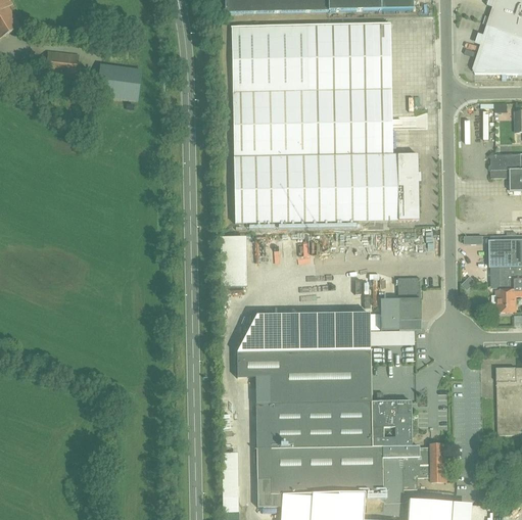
[(0,36),(19,25),(7,5),(11,2),(10,0),(0,0),(0,36)]
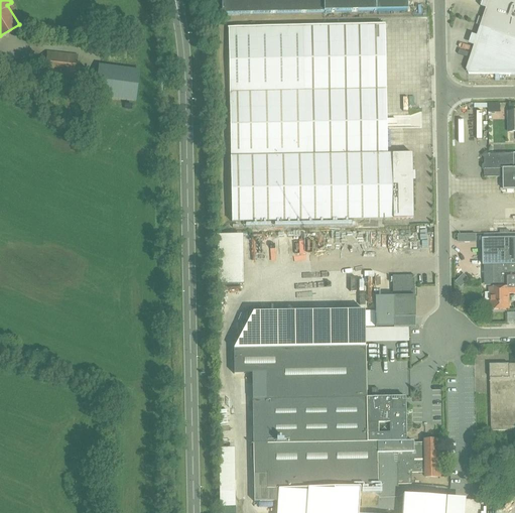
[(220,0),(221,11),(375,9),(406,8),(405,0),(220,0)]
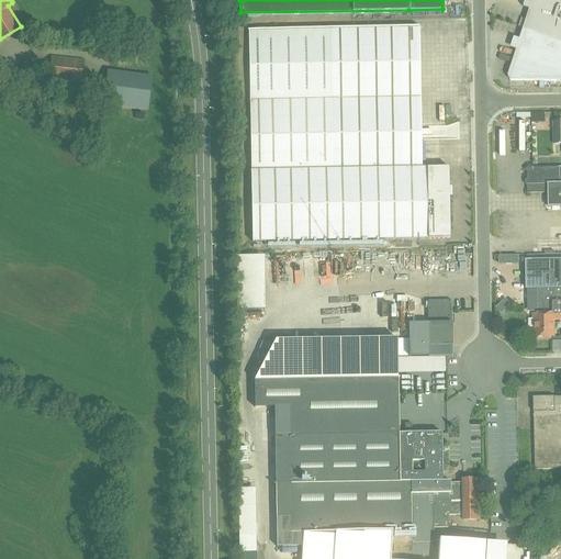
[(525,0),(524,4),(529,6),(507,73),(509,78),(560,78),(560,0),(525,0)]
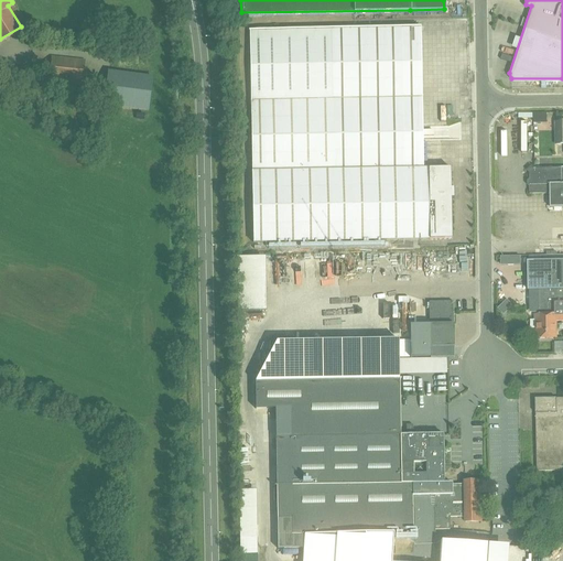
[(250,98),(253,239),(452,236),(451,165),(428,165),(422,166),(403,166),(401,24),(334,25),(249,27),(250,98)]
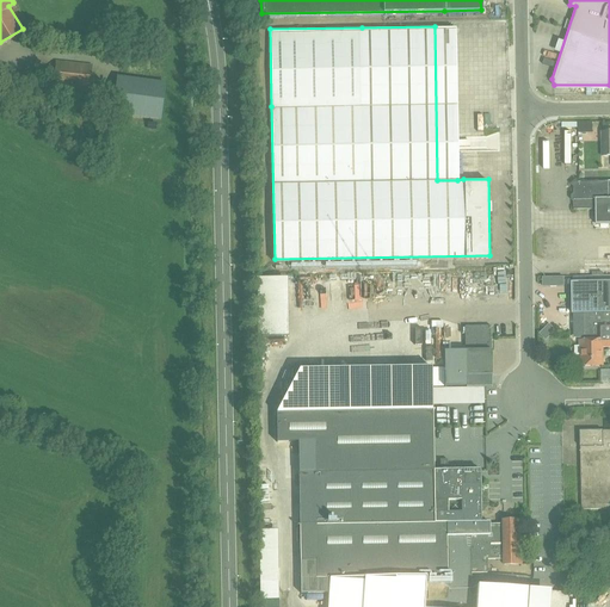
[(91,62),(55,59),(53,86),(87,90),(91,62)]
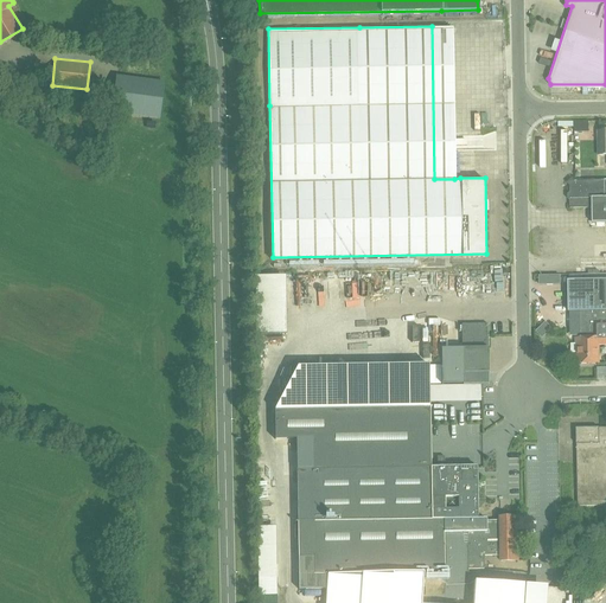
[(163,79),(115,74),(110,110),(158,116),(163,79)]
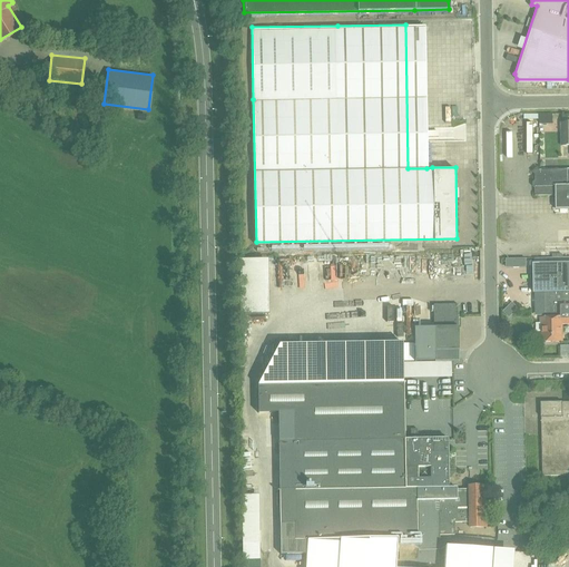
[(552,121),(552,111),(539,111),(539,121),(552,121)]
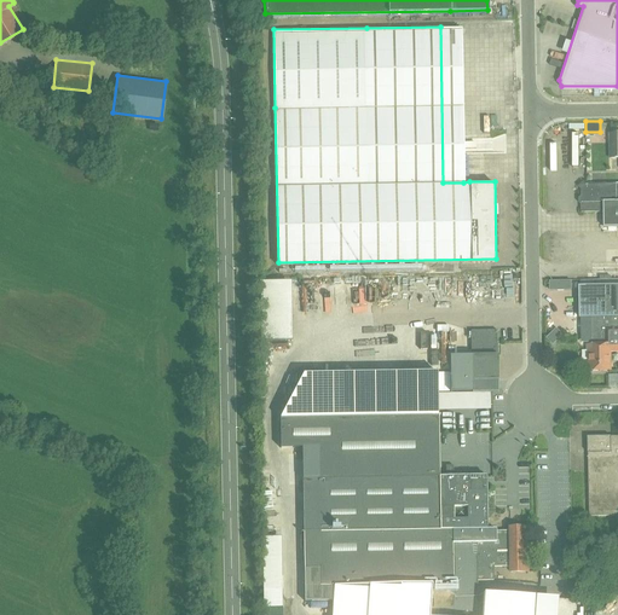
[(617,179),(616,180),(585,180),(583,179),(578,184),(581,186),(581,209),(604,209),(604,224),(617,224),(617,179)]
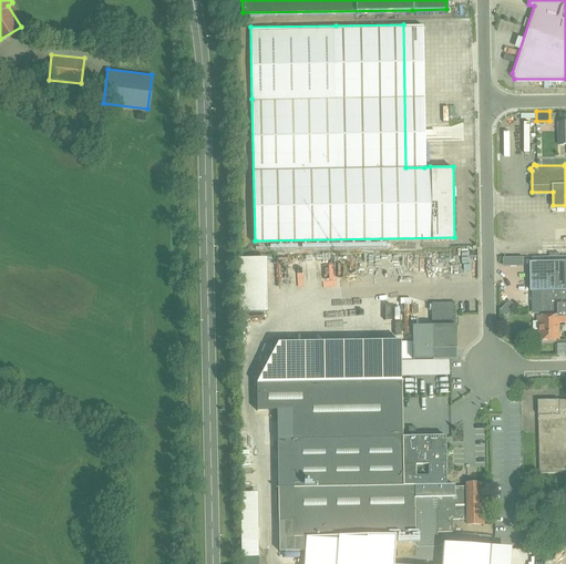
[(263,255),(237,255),(237,300),(263,300),(263,255)]
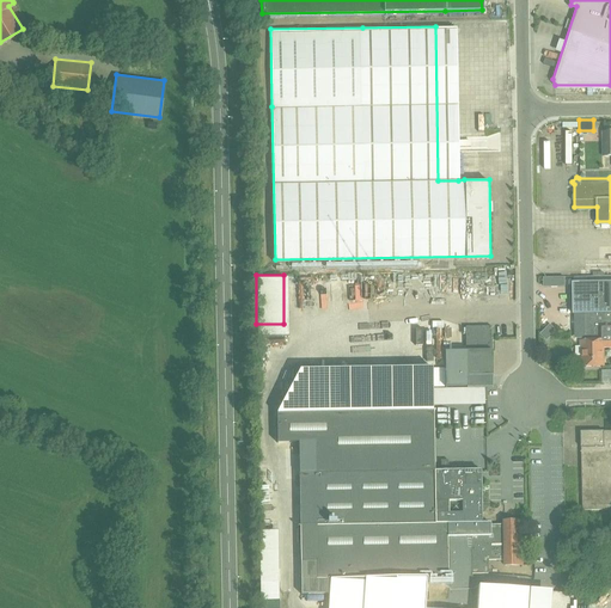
[(610,308),(610,278),(572,280),(573,312),(582,312),(582,311),(610,308)]
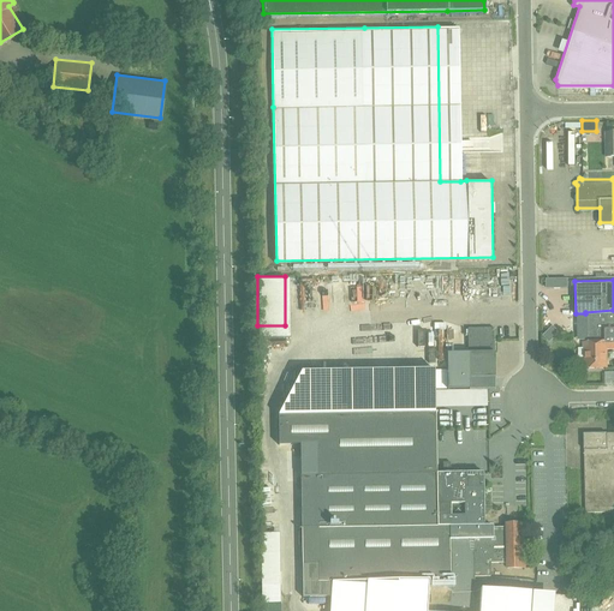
[(613,310),(585,312),(585,313),(585,340),(583,340),(583,345),(584,345),(584,364),(606,364),(606,340),(613,339),(613,310)]
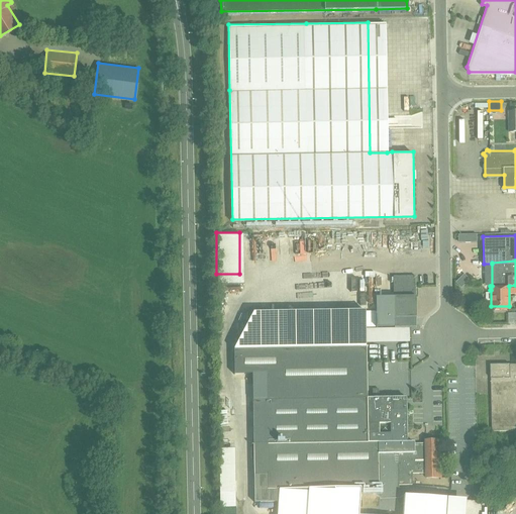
[(393,325),(415,325),(414,274),(392,274),(393,325)]
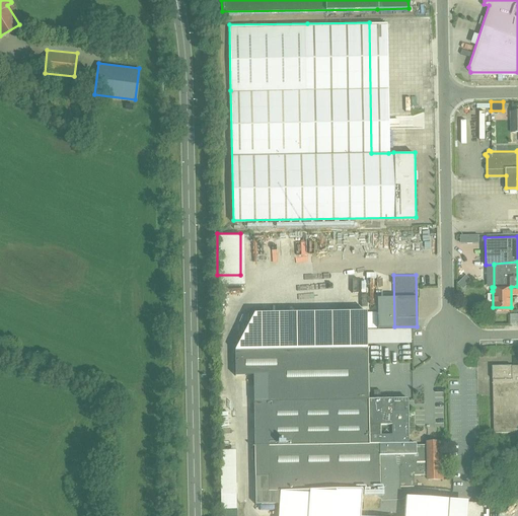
[(317,291),(322,291),(323,297),(325,297),(326,304),(328,304),(328,296),(331,296),(330,284),(316,285),(317,291)]
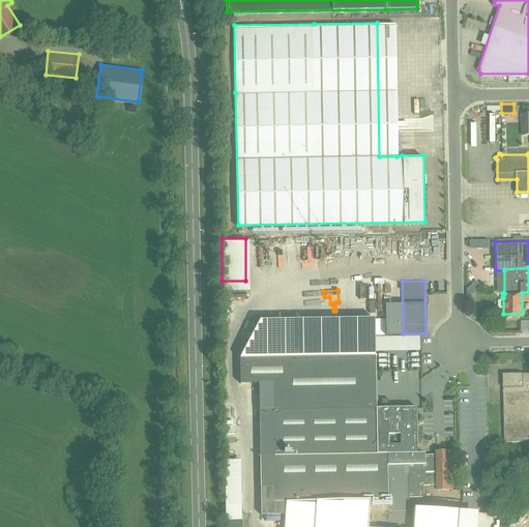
[(356,316),(327,316),(327,328),(342,328),(342,324),(356,324),(356,316)]
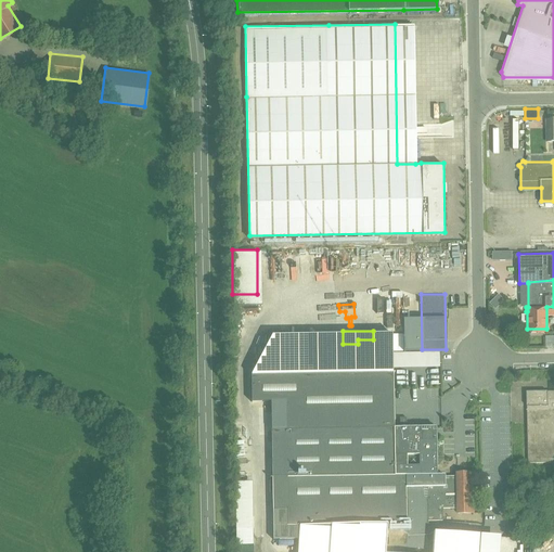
[(427,551),(427,518),(441,518),(440,508),(440,500),(436,478),(435,424),(406,424),(406,414),(399,414),(399,424),(393,424),(391,351),(381,351),(379,349),(358,349),(359,372),(250,373),(250,399),(283,399),(283,427),(271,427),(272,523),(273,536),(273,537),(297,537),(295,551),(427,551)]
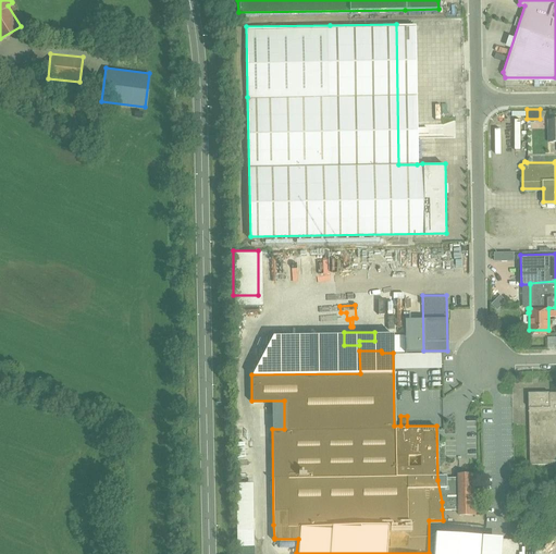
[(443,382),(442,366),(397,367),(397,379),(409,378),(408,373),(417,372),(418,383),(443,382)]
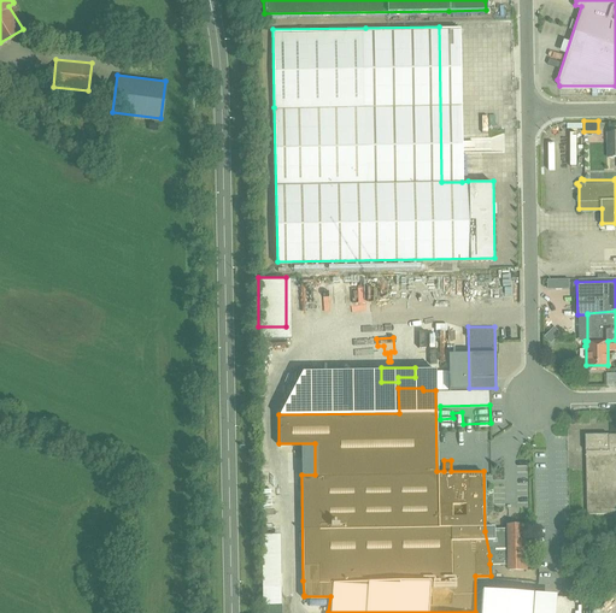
[(586,511),(615,510),(615,431),(585,432),(586,511)]
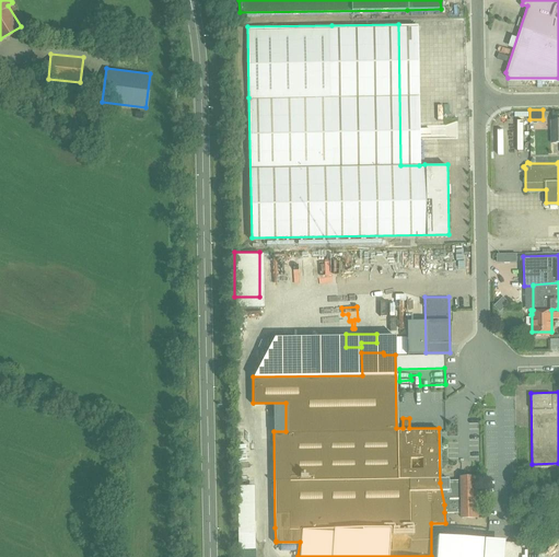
[(461,515),(476,514),(476,475),(470,475),(461,475),(461,483),(440,483),(444,505),(444,512),(461,512),(461,515)]
